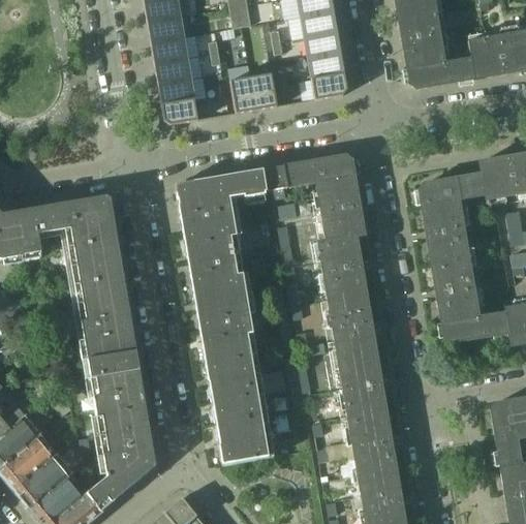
[(181,14),(178,0),(145,0),(148,20),(181,14)]
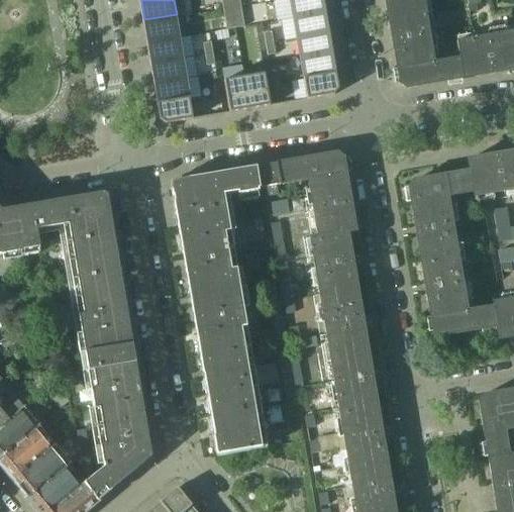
[(327,9),(325,0),(292,0),(295,14),(327,9)]
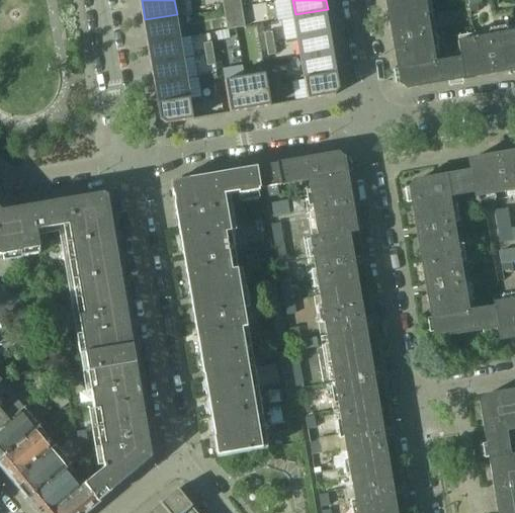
[(427,2),(426,0),(388,0),(390,8),(427,2)]
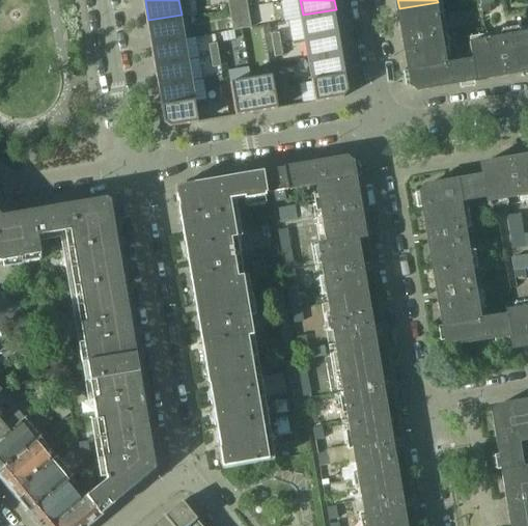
[(251,12),(249,2),(241,4),(242,15),(251,12)]
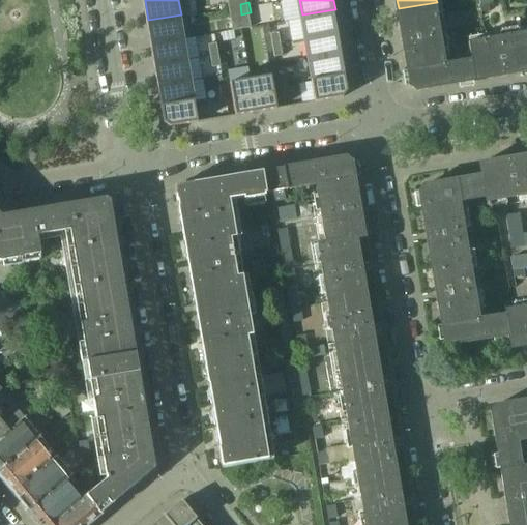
[(437,2),(399,8),(409,64),(446,58),(437,2)]
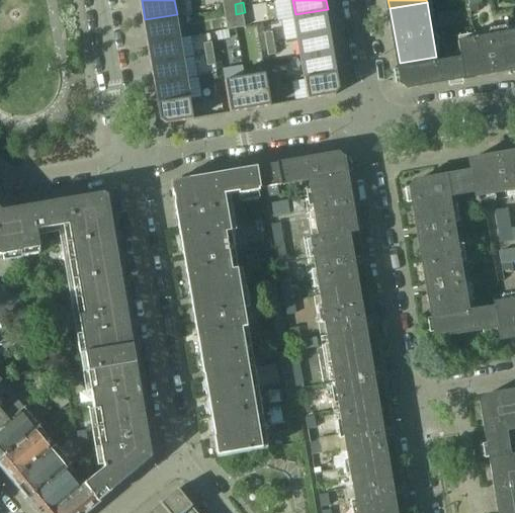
[(236,14),(235,4),(226,5),(228,15),(236,14)]
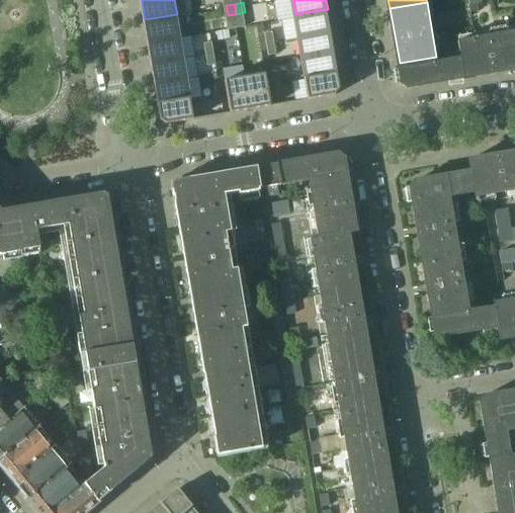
[(331,29),(328,9),(295,14),(298,34),(331,29)]
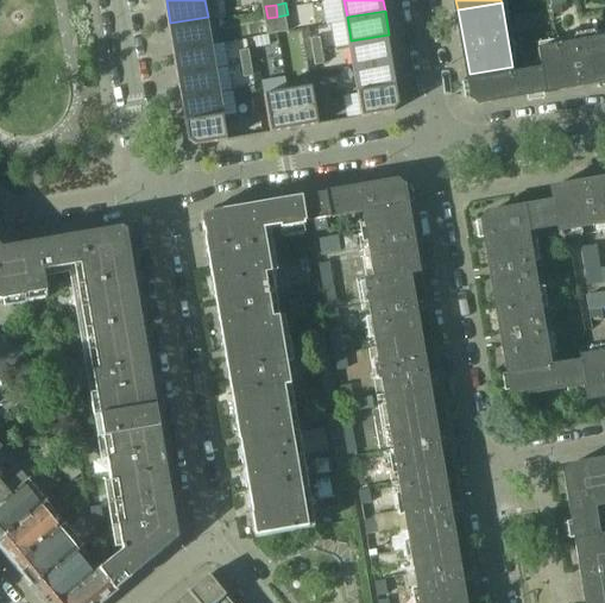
[(290,26),(288,14),(277,17),(279,29),(290,26)]
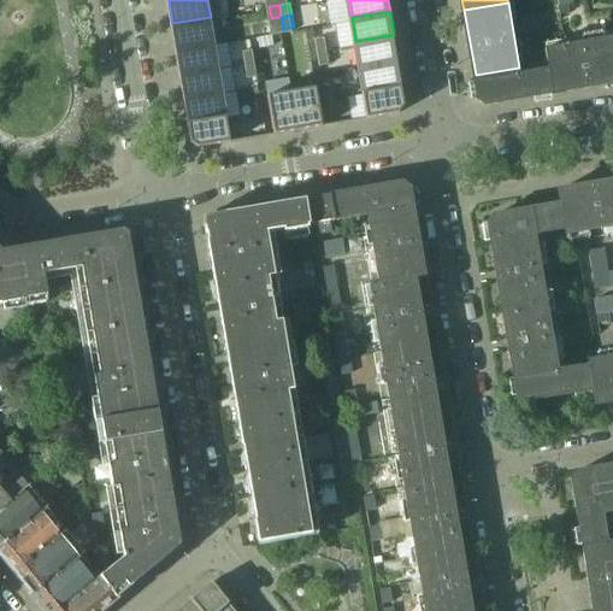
[(216,41),(211,17),(172,23),(177,47),(216,41)]
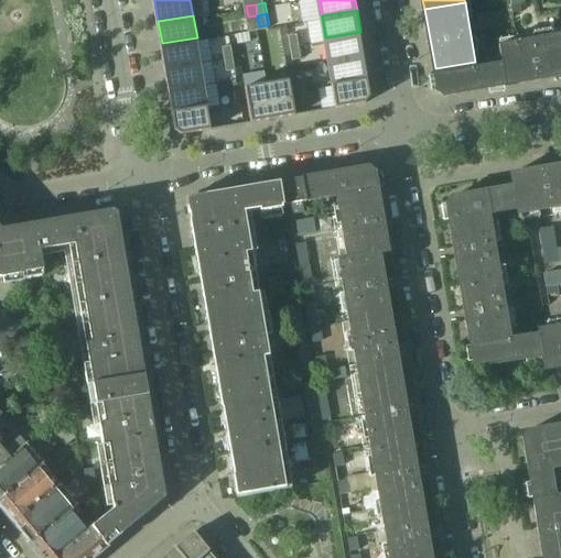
[(259,26),(257,15),(248,17),(250,28),(259,26)]
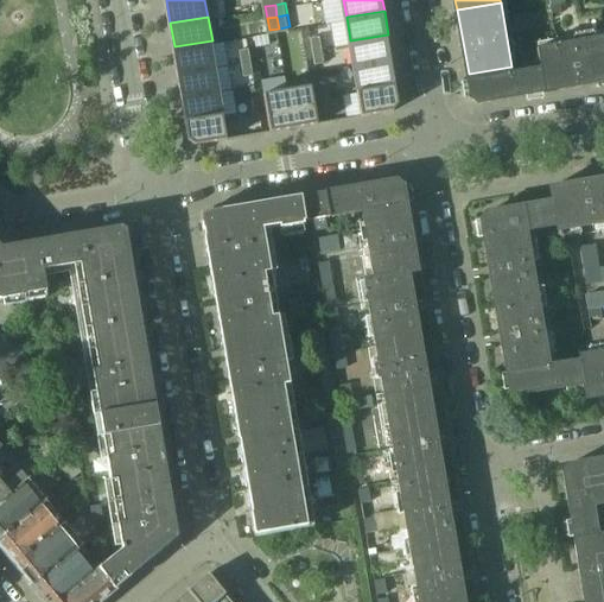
[(269,30),(256,32),(258,42),(271,40),(269,30)]
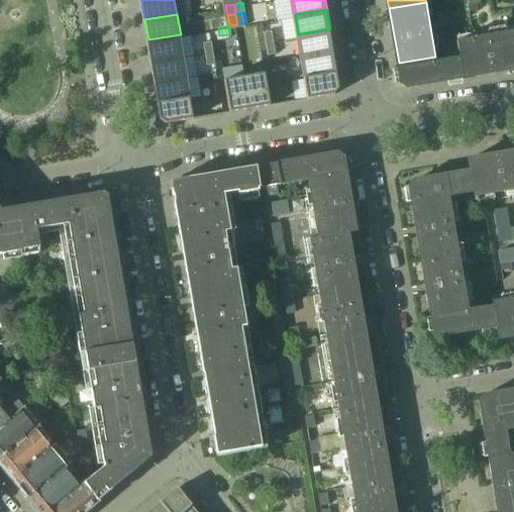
[(266,29),(268,40),(275,38),(274,27),(266,29)]
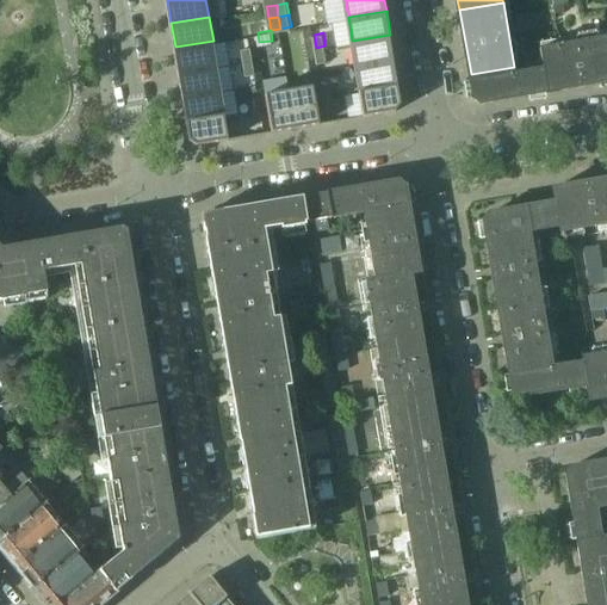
[(542,44),(545,65),(550,88),(606,78),(606,34),(542,44)]
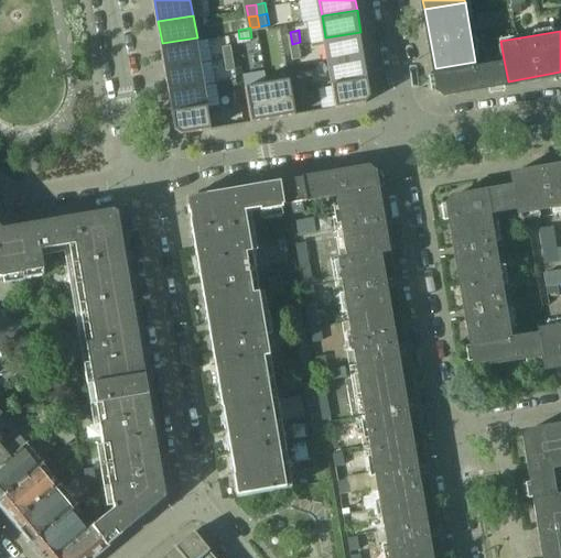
[(365,54),(360,32),(325,37),(330,61),(365,54)]
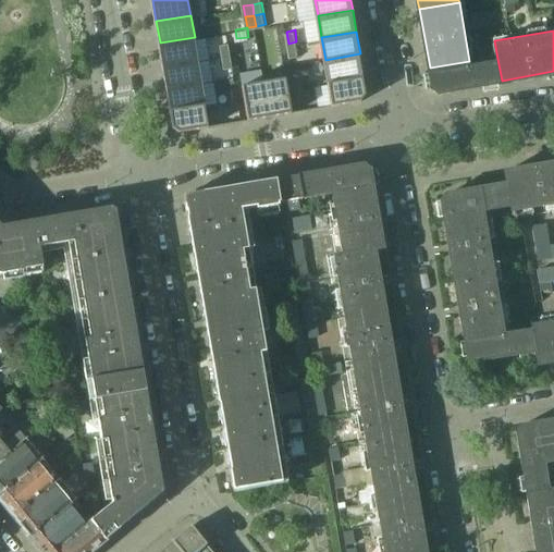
[(198,59),(195,37),(160,43),(163,64),(198,59)]
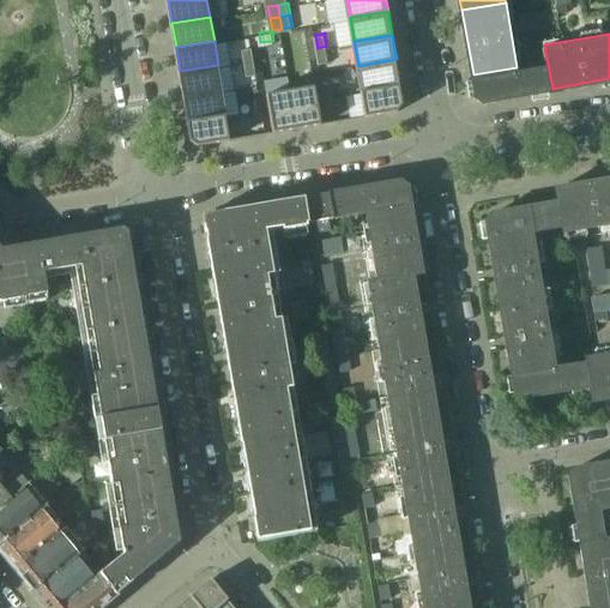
[(243,47),(246,60),(255,59),(253,44),(243,47)]
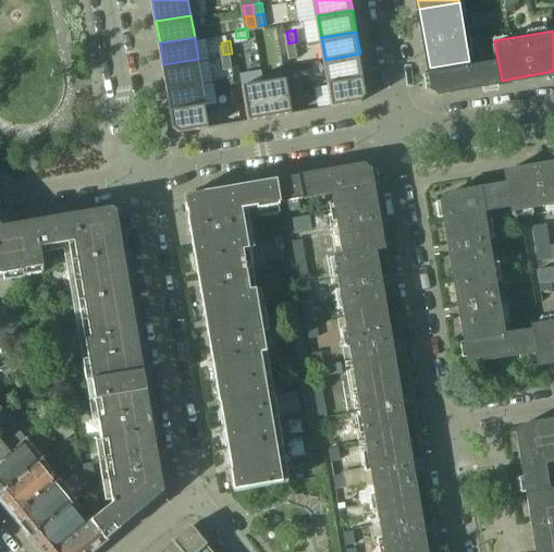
[(298,54),(296,41),(288,44),(291,56),(298,54)]
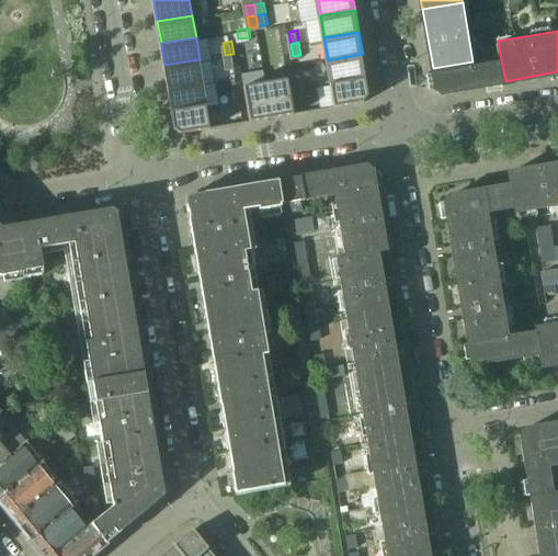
[(235,66),(234,54),(225,55),(227,67),(235,66)]
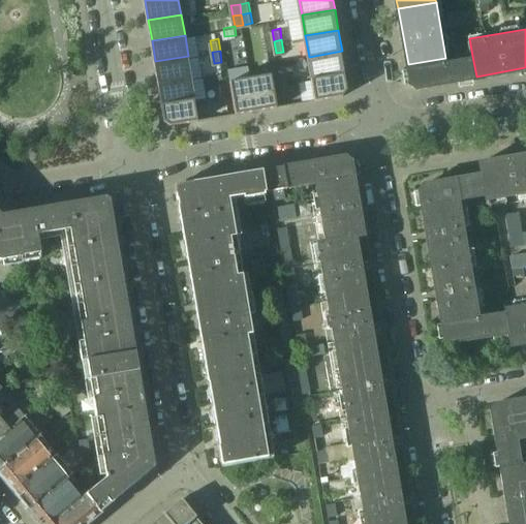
[(345,71),(342,51),(309,57),(312,78),(345,71)]
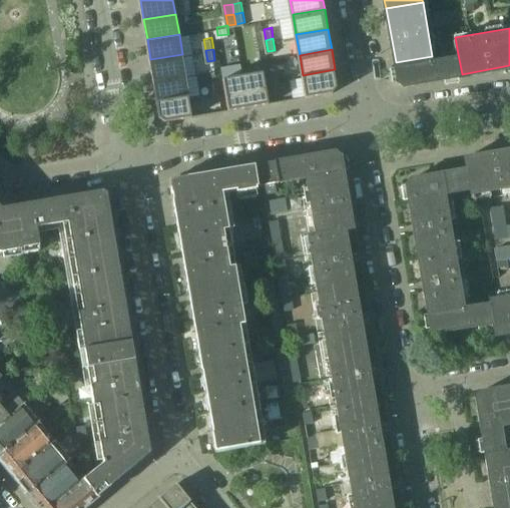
[(185,74),(182,54),(150,59),(153,79),(185,74)]
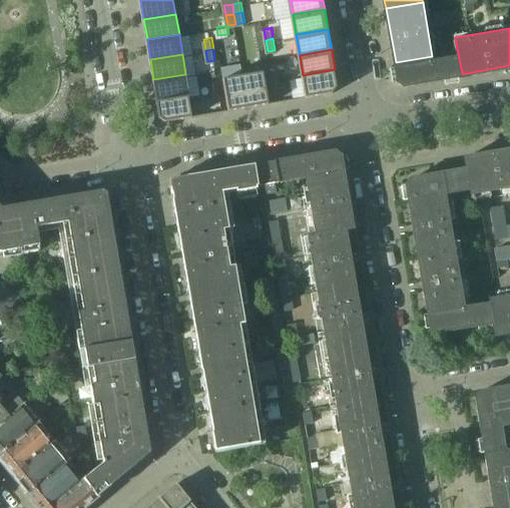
[(432,56),(396,62),(398,79),(405,83),(462,74),(458,54),(439,57),(433,58),(432,56)]
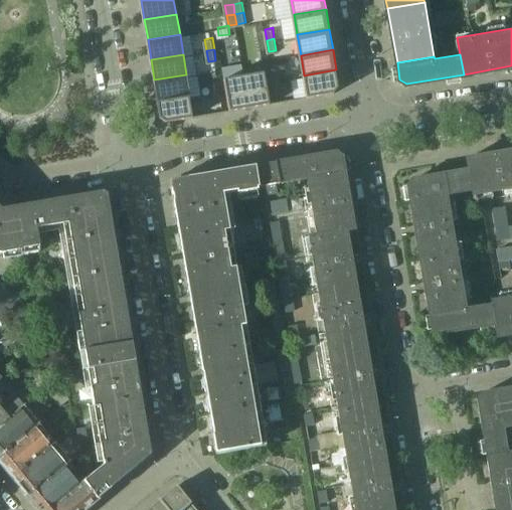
[(272,69),(274,80),(281,79),(279,67),(272,69)]
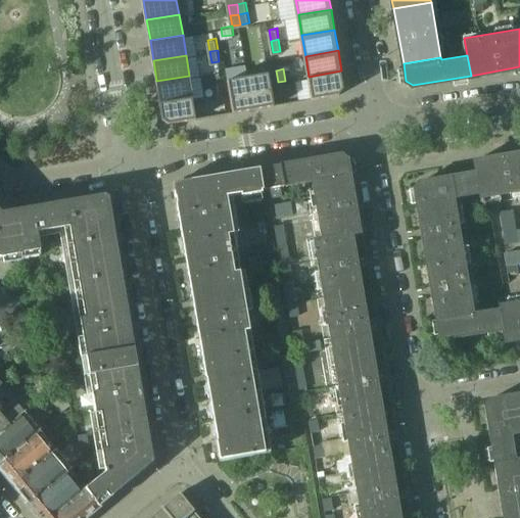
[(269,71),(248,74),(254,106),(275,103),(269,71)]
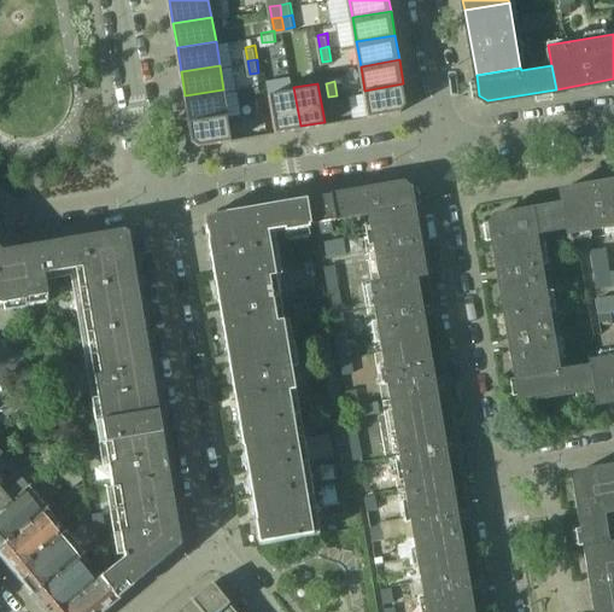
[(407,102),(403,83),(364,91),(368,115),(402,109),(407,102)]
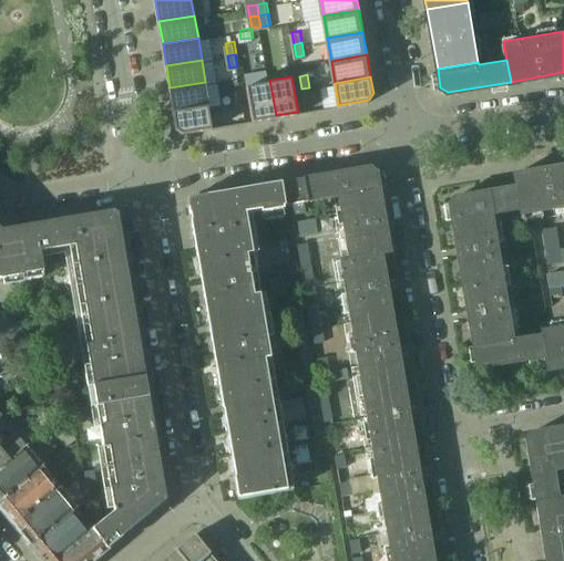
[(276,115),(269,80),(247,84),(254,120),(276,115)]
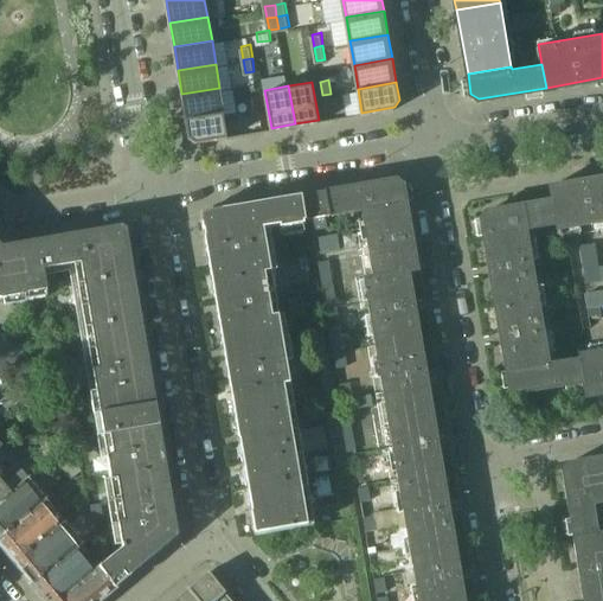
[(224,112),(219,88),(181,94),(186,119),(224,112)]
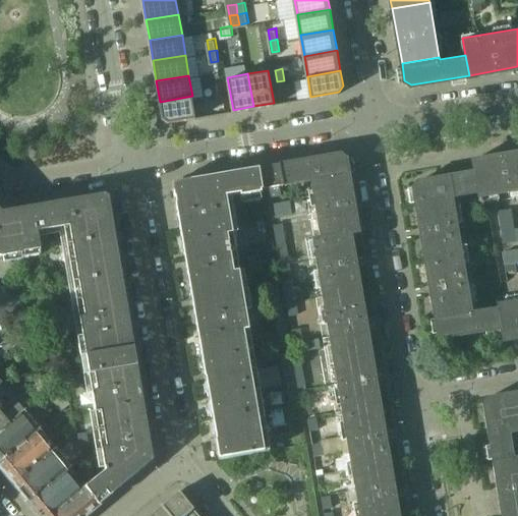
[(214,80),(216,92),(223,91),(221,79),(214,80)]
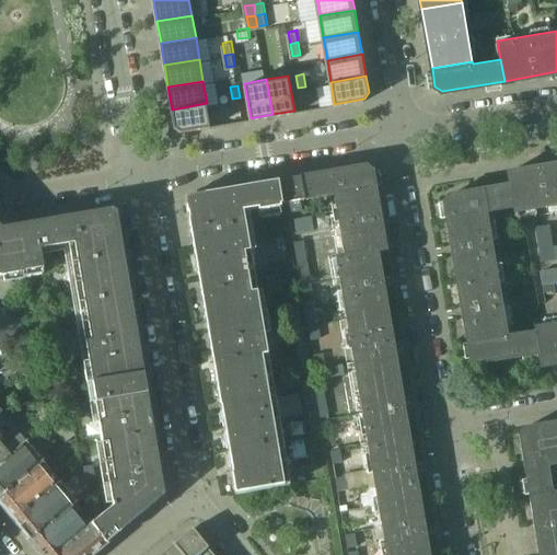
[(308,99),(305,87),(298,88),(300,100),(308,99)]
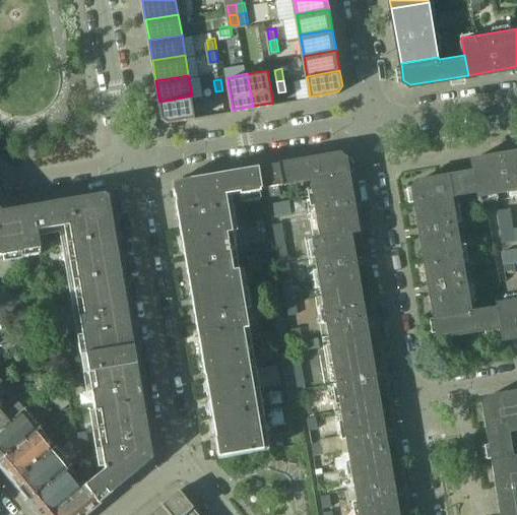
[(224,102),(222,90),(215,91),(217,103),(224,102)]
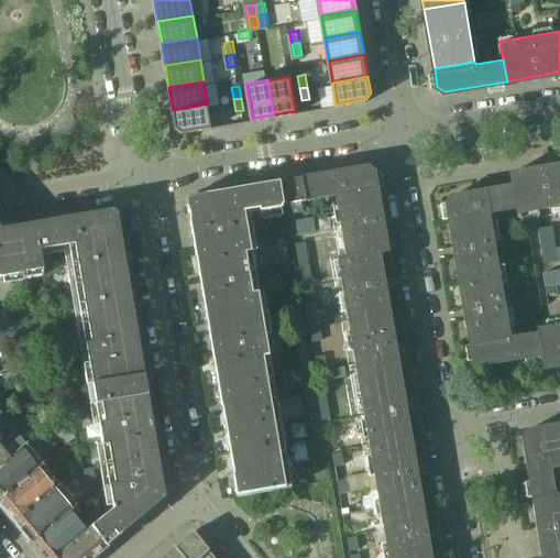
[(211,126),(208,104),(173,110),(175,127),(182,131),(211,126)]
